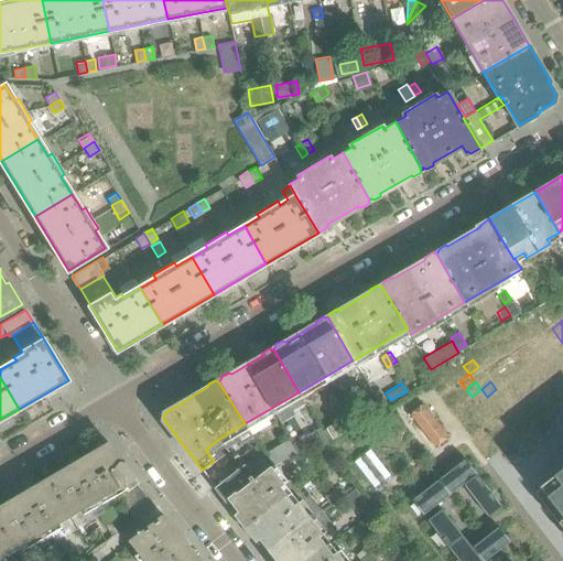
[(482,389),(472,397),(477,405),(487,397),(482,389)]
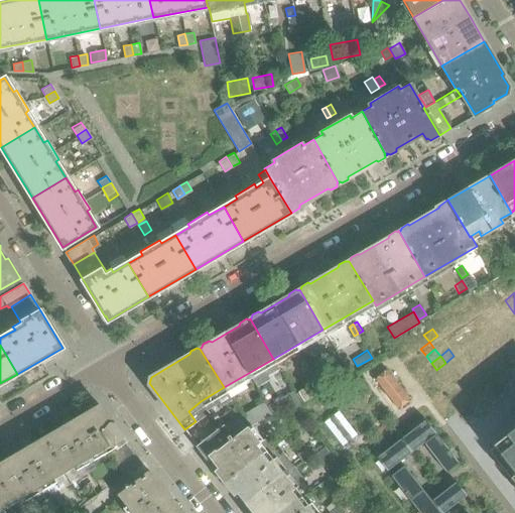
[(454,356),(445,363),(451,370),(460,363),(454,356)]
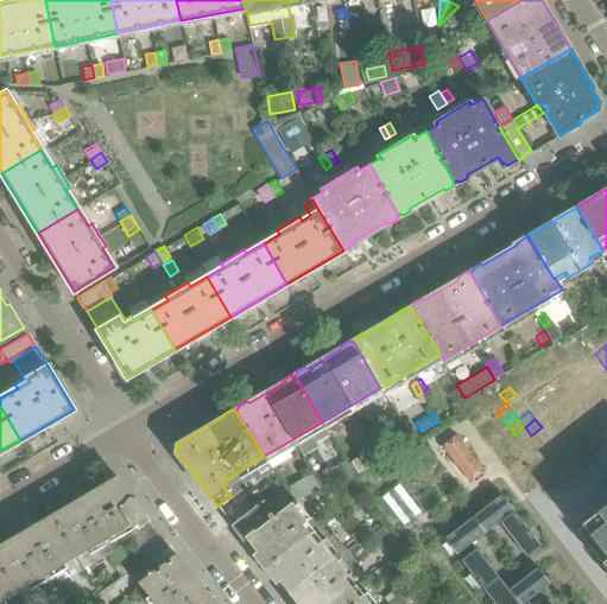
[(525,427),(514,436),(522,444),(531,436),(525,427)]
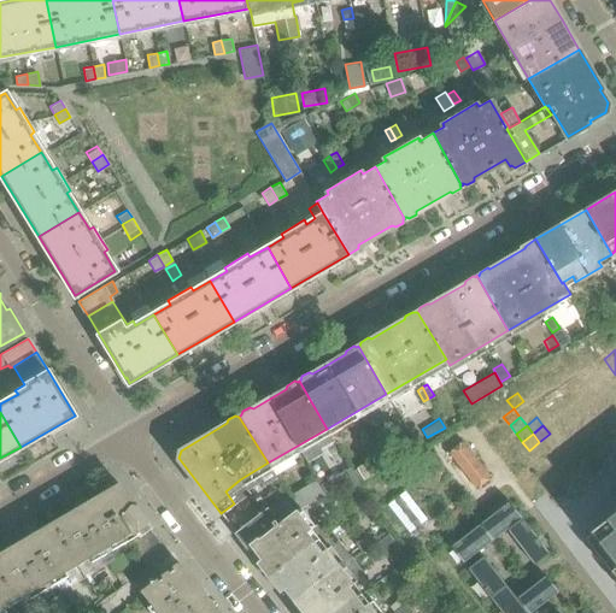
[(550,434),(539,442),(546,451),(556,442),(550,434)]
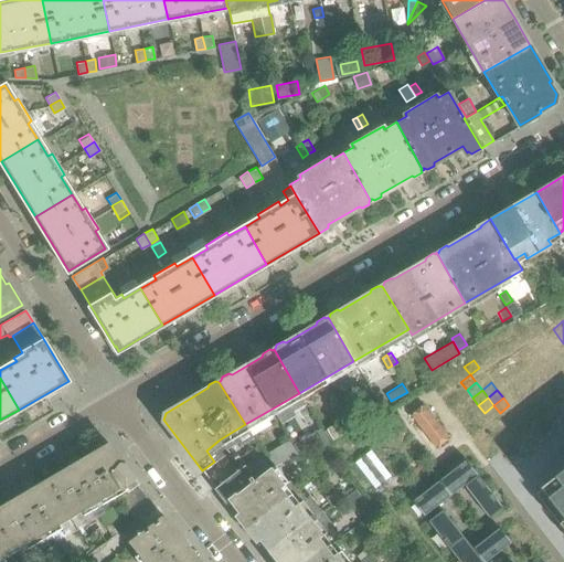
[(423,403),(410,413),(436,446),(448,436),(423,403)]
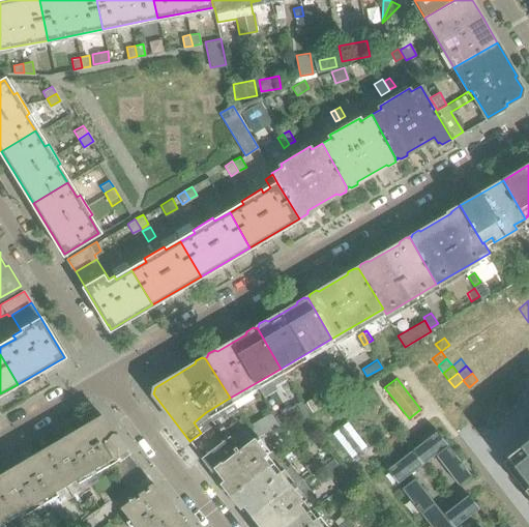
[(463,380),(454,387),(460,394),(469,387),(463,380)]
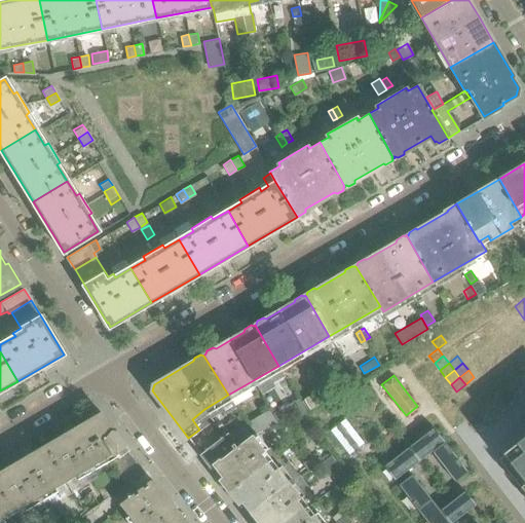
[(309,408),(328,398),(323,387),(303,398),(309,408)]
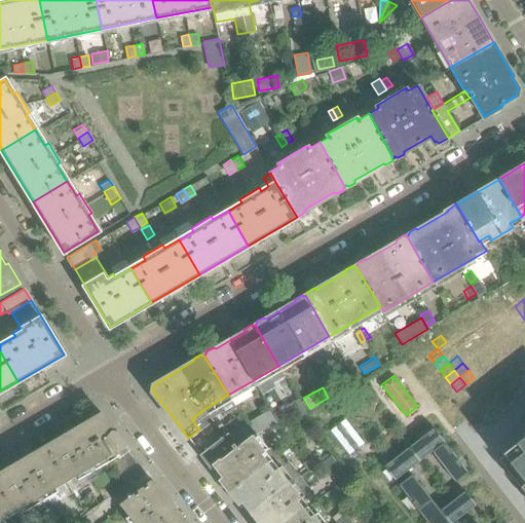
[(306,411),(298,397),(272,412),(277,421),(297,409),(300,415),(306,411)]
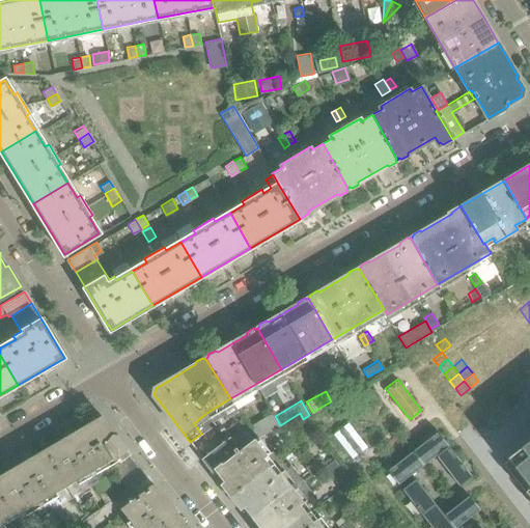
[(143,473),(126,450),(126,447),(103,417),(46,450),(67,487),(109,462),(121,478),(111,487),(104,476),(98,479),(98,478),(91,482),(99,495),(105,491),(111,499),(136,479),(137,480),(139,478),(139,477),(143,473)]
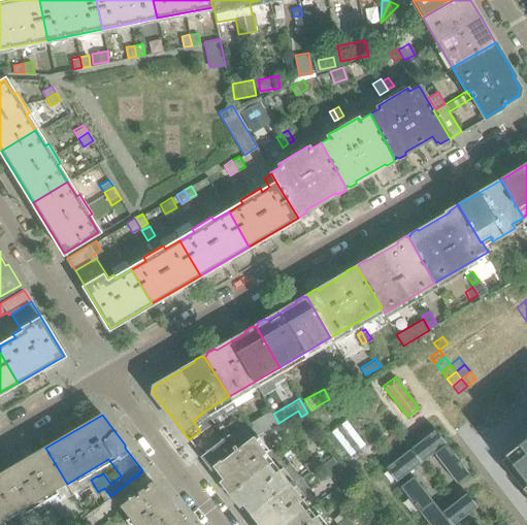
[(256,418),(246,423),(254,435),(263,430),(256,418)]
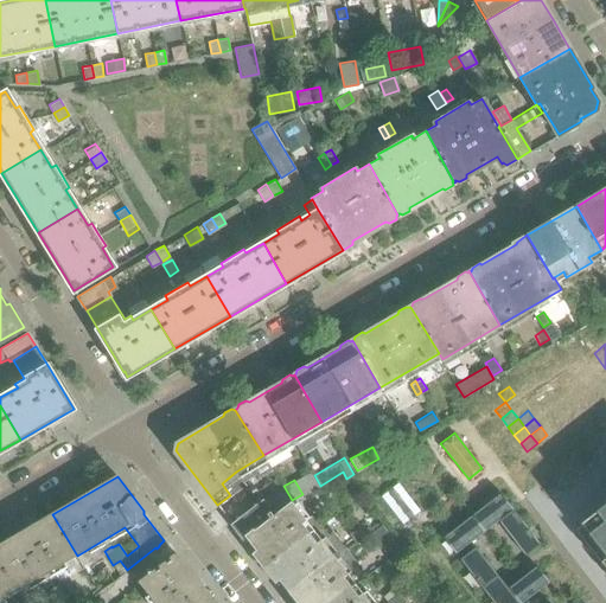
[(501,492),(471,514),(484,530),(498,519),(512,507),(501,492)]
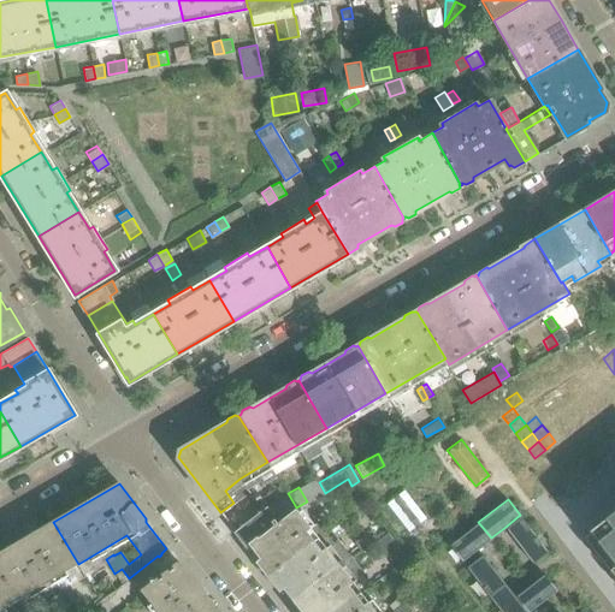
[(260,510),(254,504),(247,510),(252,517),(260,510)]
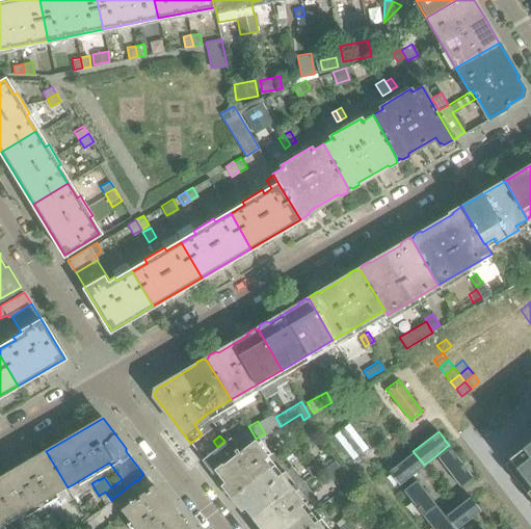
[(212,470),(240,449),(231,437),(204,459),(212,470)]
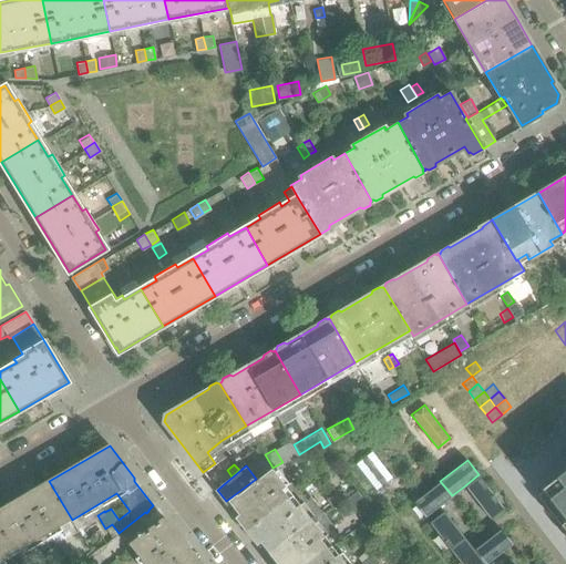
[(248,530),(299,489),(291,480),(286,485),(273,468),(257,480),(256,479),(226,501),(228,504),(232,501),(243,514),(238,518),(248,530)]
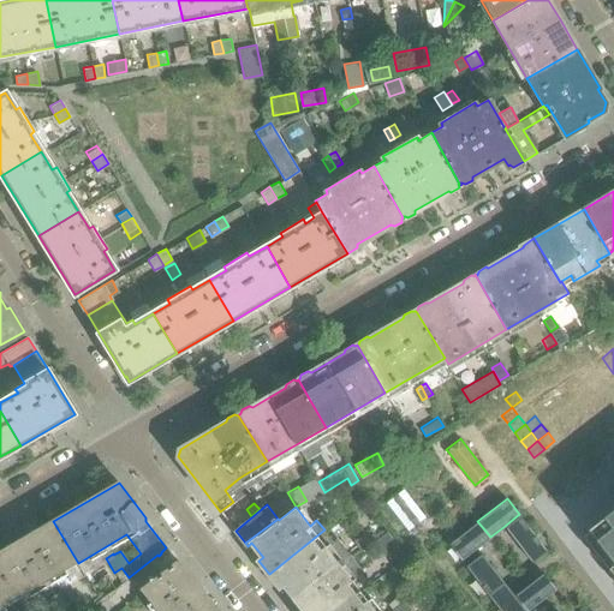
[(613,510),(582,535),(613,576),(613,510)]
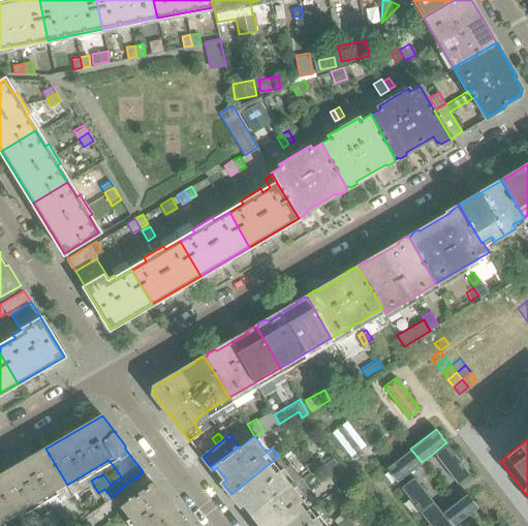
[(446,442),(434,453),(458,484),(470,473),(446,442)]
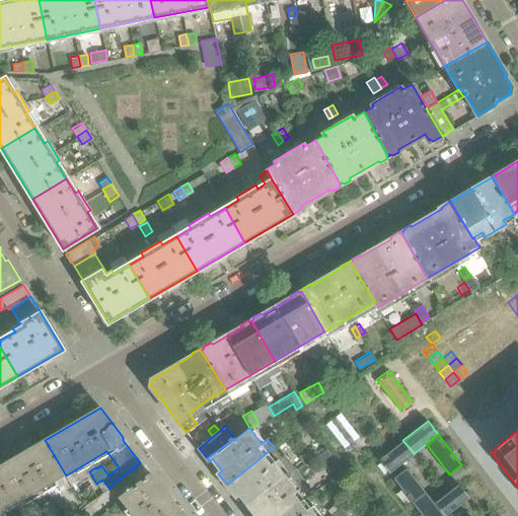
[(66,475),(45,440),(0,465),(0,481),(14,505),(66,475)]
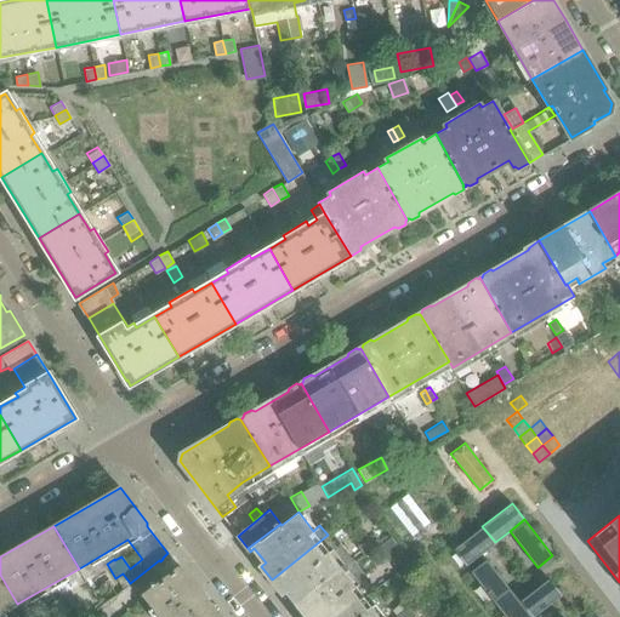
[(482,526),(453,548),(466,565),(495,542),(482,526)]
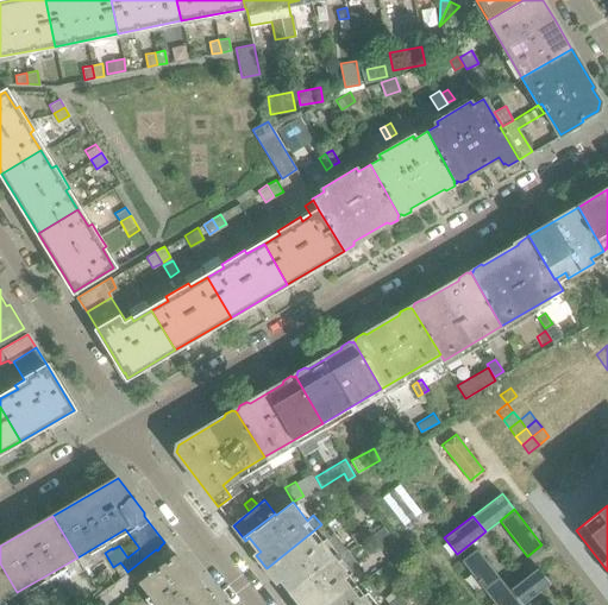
[(368,575),(345,548),(333,533),(328,535),(321,524),(267,568),(276,581),(281,578),(301,604),(328,604),(352,587),(368,575)]
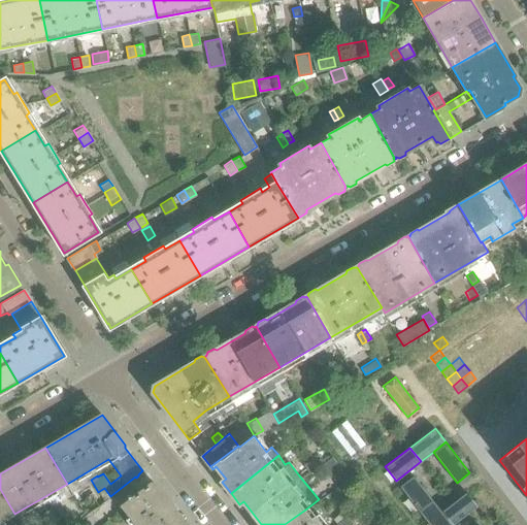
[(414,474),(399,486),(419,511),(433,500),(414,474)]
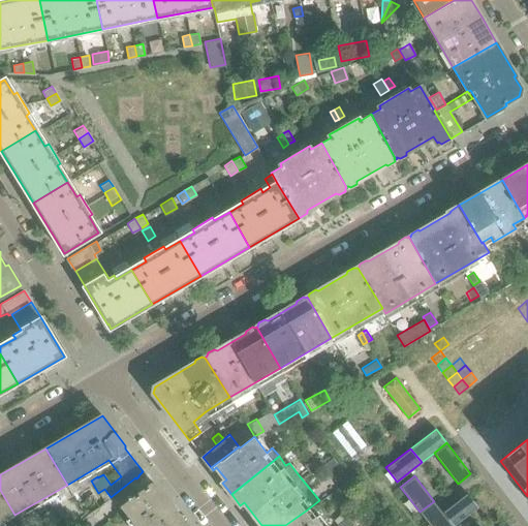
[(187,525),(169,502),(156,485),(152,485),(148,488),(146,489),(122,507),(135,525),(187,525)]
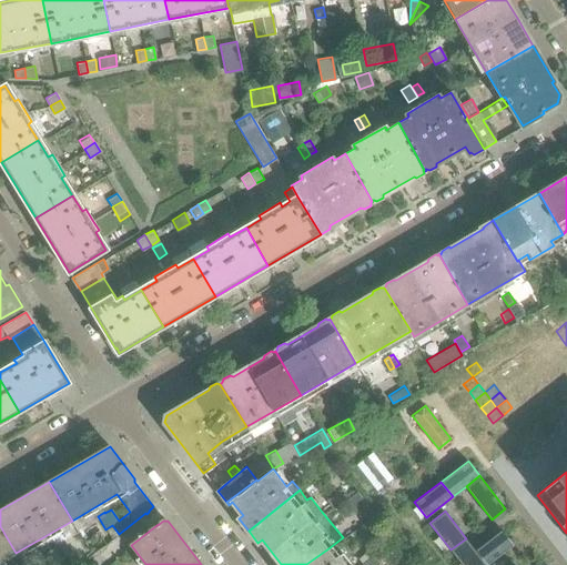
[(0,562),(16,553),(0,526),(0,562)]
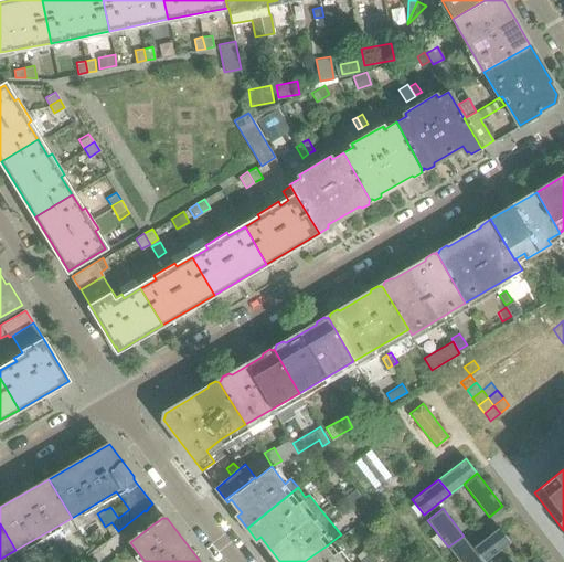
[(499,526),(472,547),(483,561),(511,541),(499,526)]
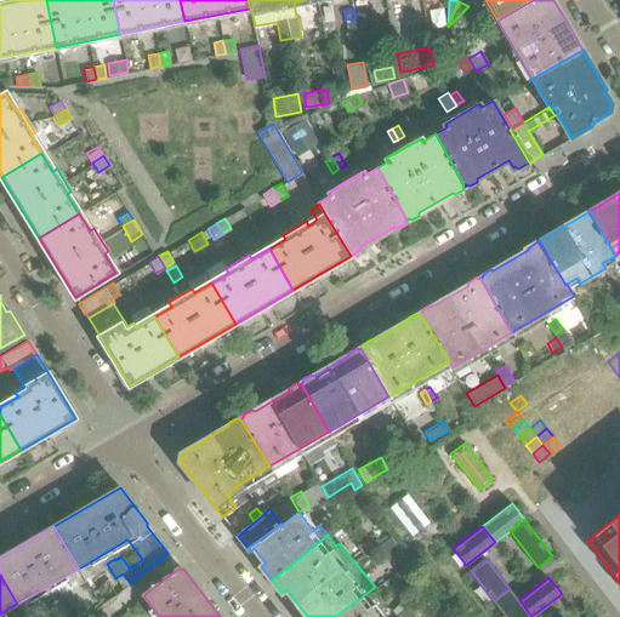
[(510,588),(493,600),(506,616),(532,616),(519,600),(510,588)]
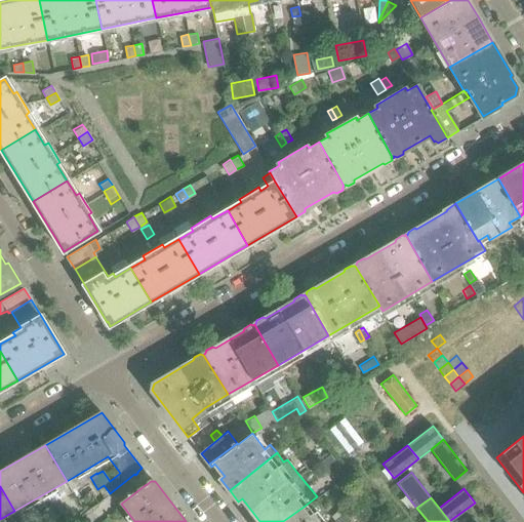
[(58,515),(51,504),(45,507),(52,518),(58,515)]
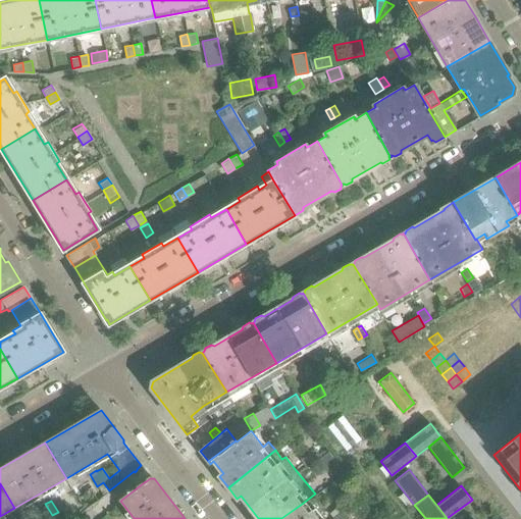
[(46,518),(52,515),(45,504),(39,508),(46,518)]
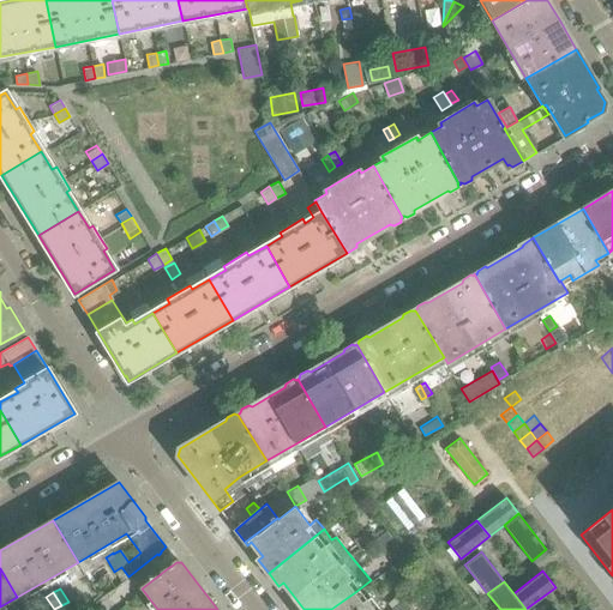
[(376,609),(367,598),(362,602),(355,592),(331,609),(376,609)]
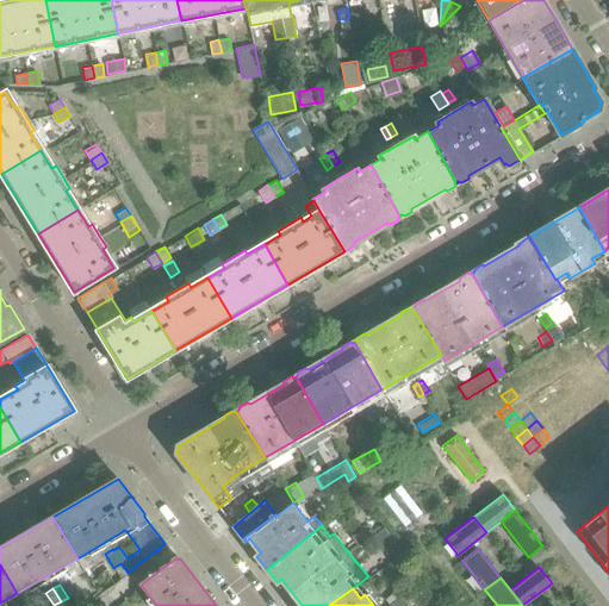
[(387,605),(404,605),(411,601),(403,592),(387,605)]
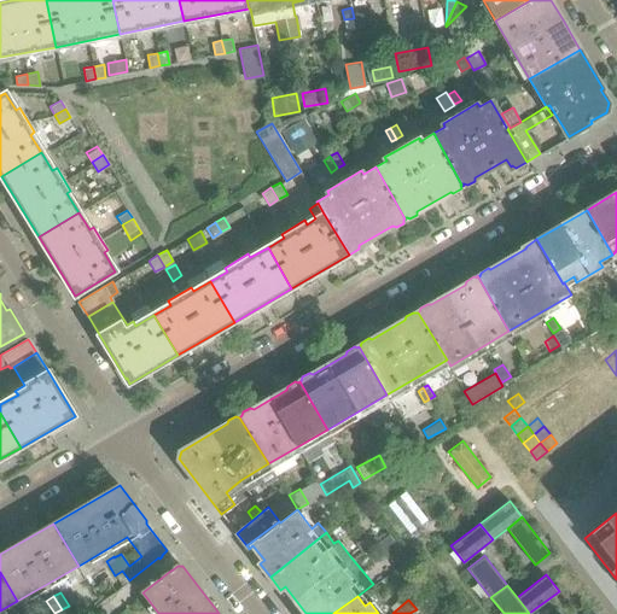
[(386,613),(389,613),(397,608),(394,603),(384,610),(386,613)]
